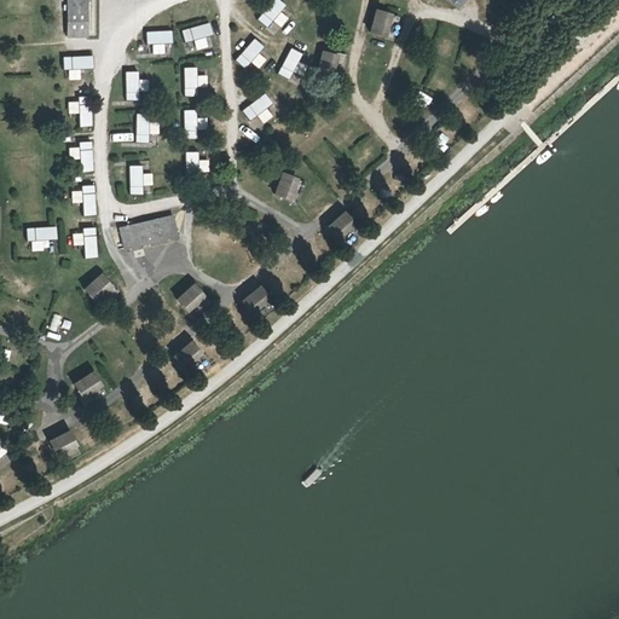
[(281,29),(288,18),(279,12),(284,6),(276,0),(270,0),(255,19),(266,28),(271,22),(281,29)]
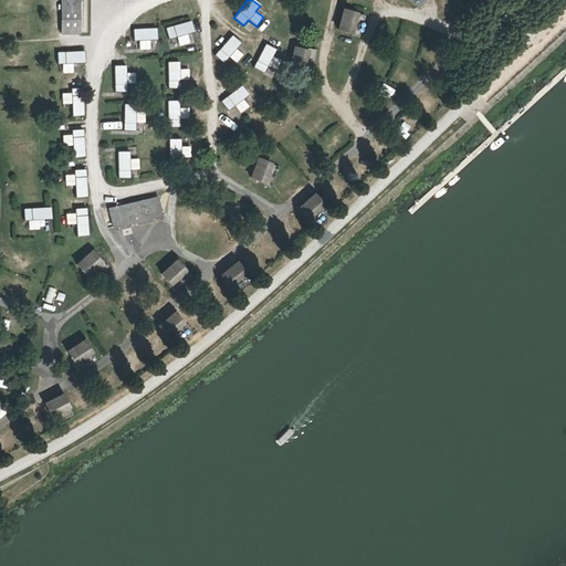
[(82,1),(64,1),(64,28),(82,28),(82,1)]
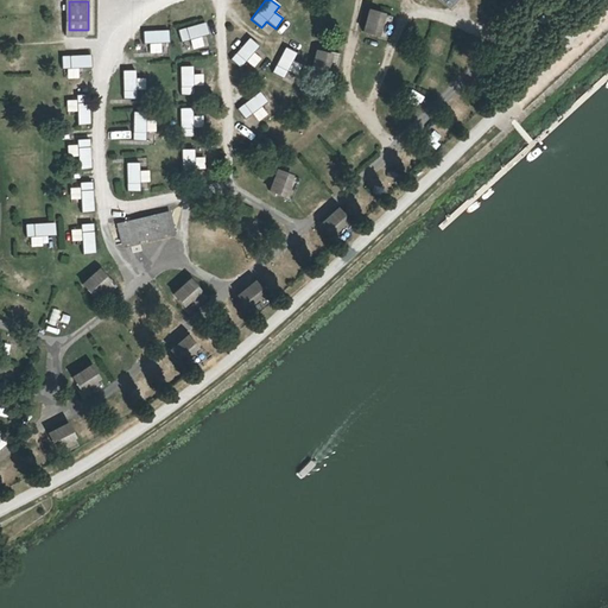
[(17,7),(16,16),(32,18),(33,10),(17,7)]
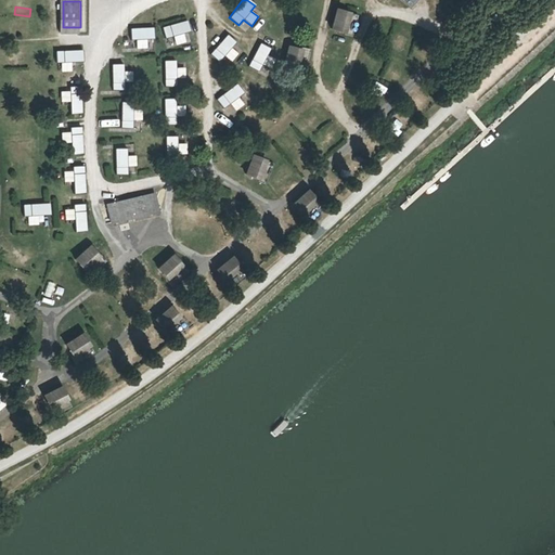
[(330,30),(348,36),(353,14),(335,9),(330,30)]
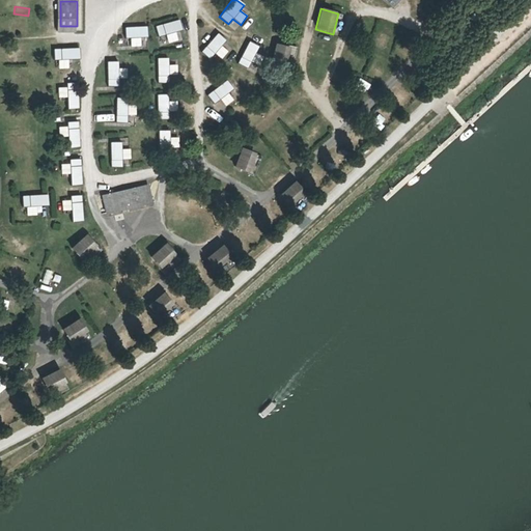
[(176,30),(180,29),(179,20),(156,24),(158,35),(166,34),(167,43),(178,40),(176,30)]
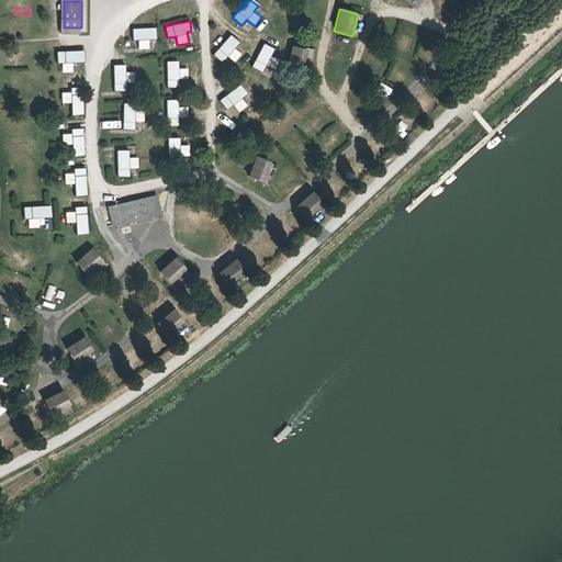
[(149,48),(149,38),(156,37),(155,26),(132,27),(133,40),(137,40),(137,48),(149,48)]
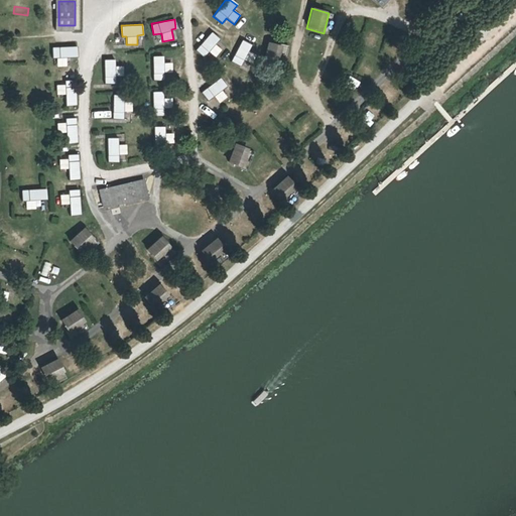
[(201,43),(215,56),(223,49),(216,42),(220,38),(212,31),(201,43)]
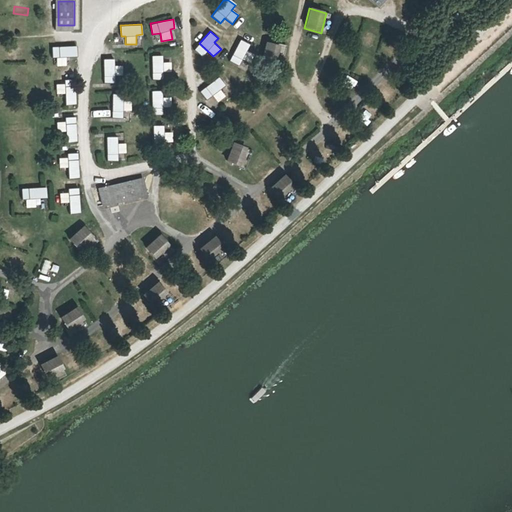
[(384,41),(389,45),(395,38),(390,34),(384,41)]
